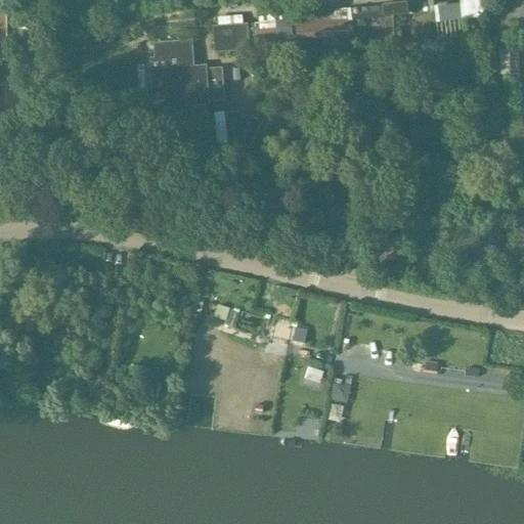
[(504,26),(523,25),(523,0),(455,0),(456,6),(430,7),(430,20),(504,17),(504,26)]
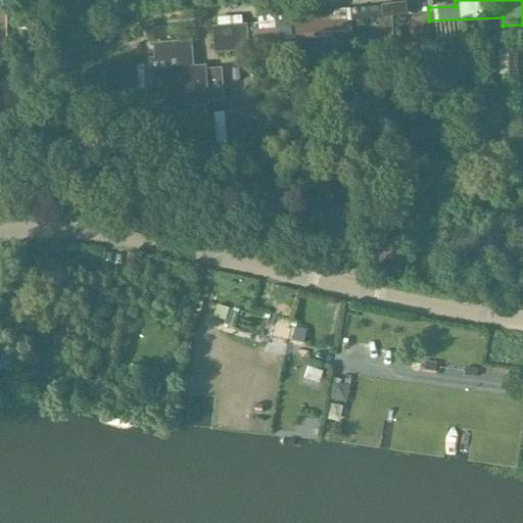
[(256,40),(287,38),(285,12),(256,14),(257,24),(255,24),(256,40)]
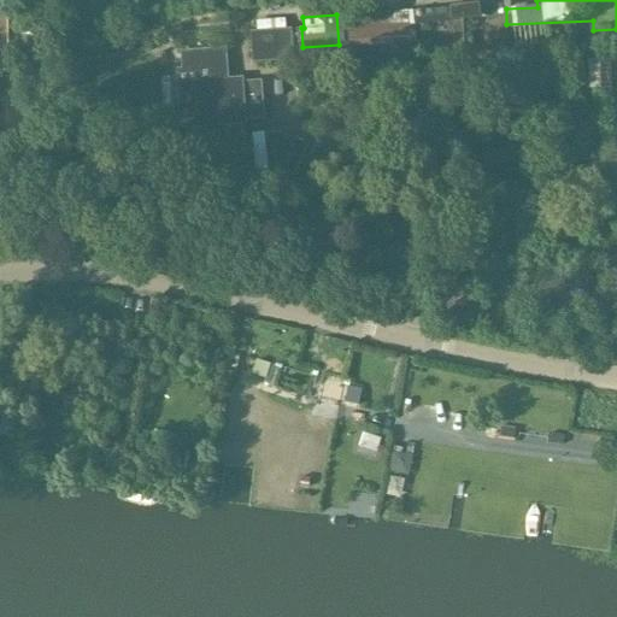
[(348,48),(417,45),(416,24),(389,25),(389,16),(350,18),(351,28),(347,29),(348,48)]
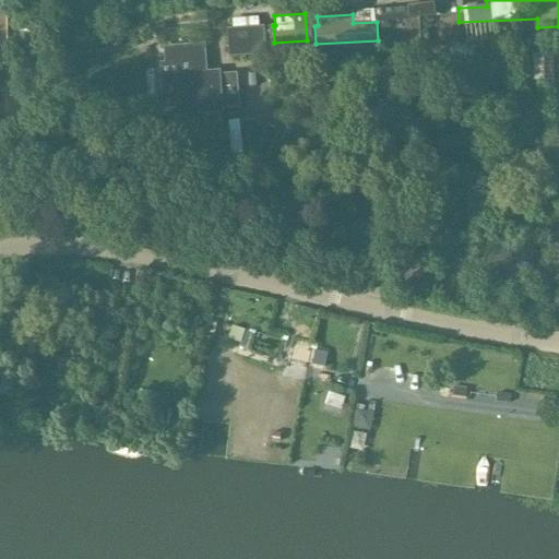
[(229,58),(266,56),(264,26),(227,30),(229,58)]
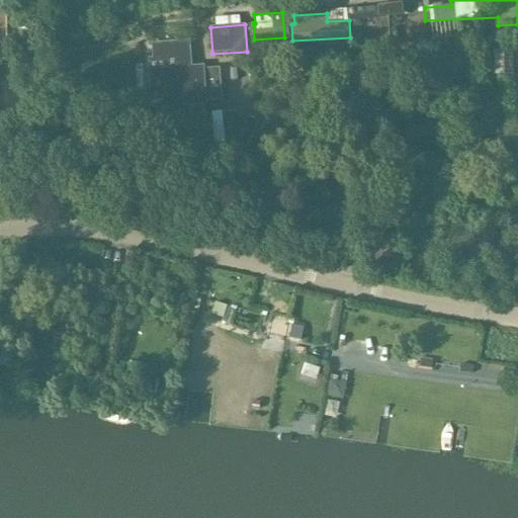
[(155,60),(150,60),(154,107),(206,103),(203,67),(191,68),(189,42),(154,45),(155,60)]
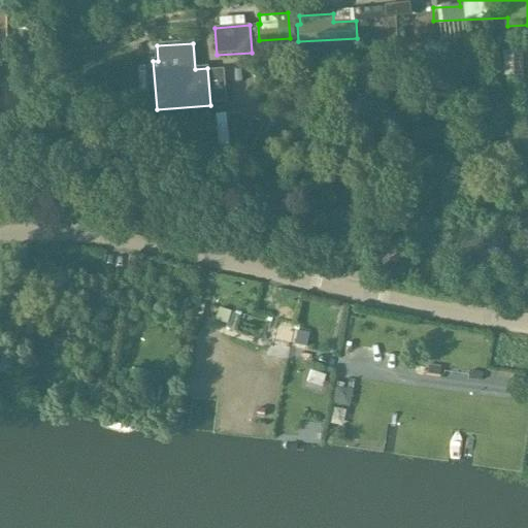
[(450,200),(430,199),(429,211),(449,212),(450,200)]
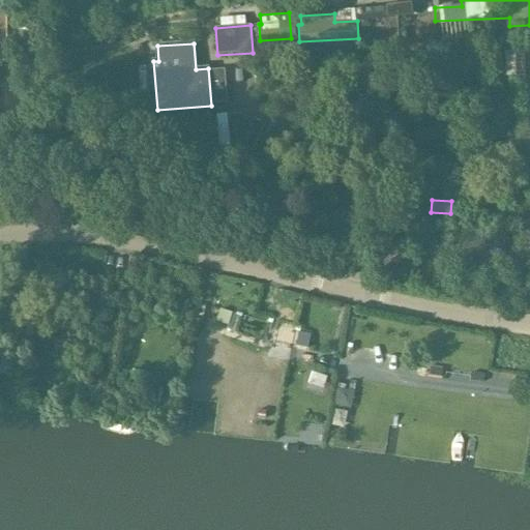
[(271,341),(288,348),(295,331),(278,325),(271,341)]
